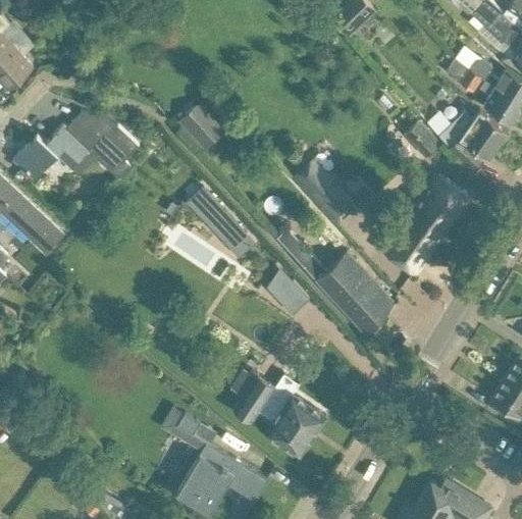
[(521,30),(521,31),(488,0),(461,0),(473,12),(471,14),(500,42),(516,52),(512,58),(521,65),(521,30)]
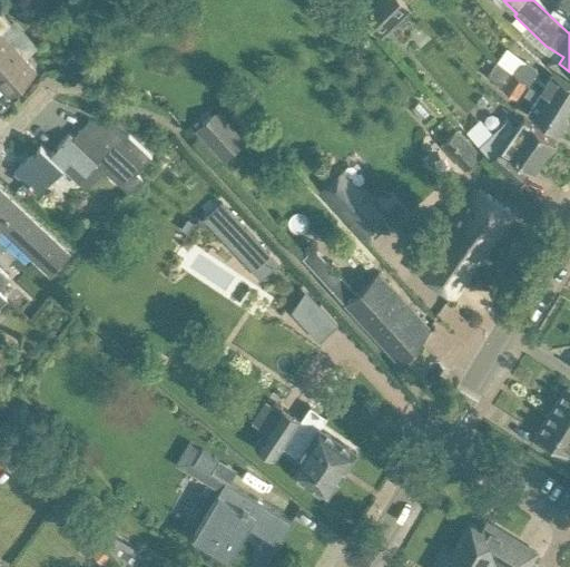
[(569,22),(569,7),(560,0),(559,0),(552,11),(569,22)]
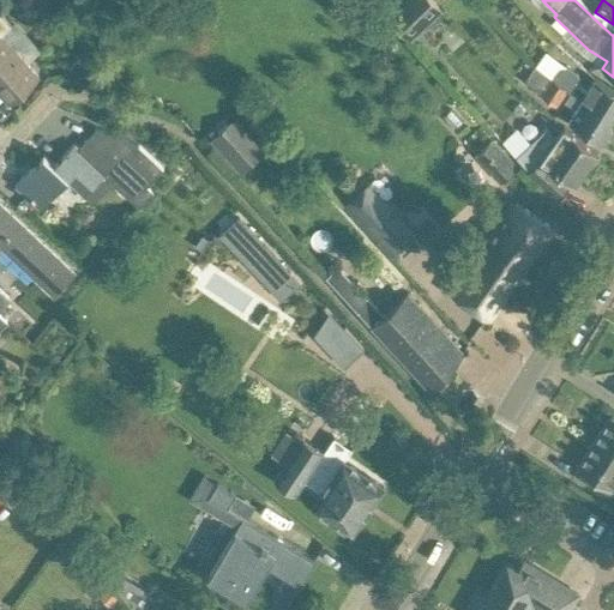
[(429,1),(398,30),(410,43),(443,13),(429,1)]
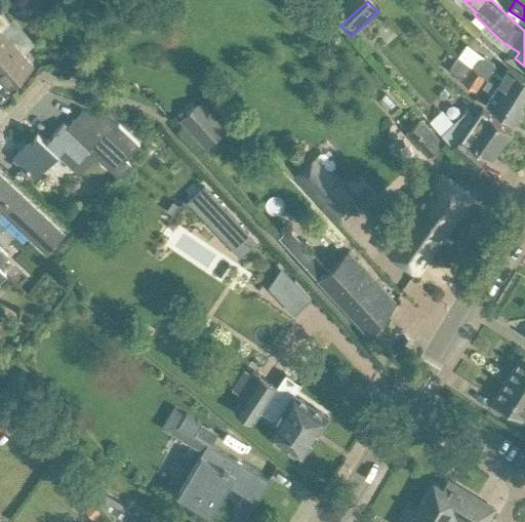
[(0,10),(0,80),(8,89),(33,67),(1,32),(10,23),(0,10)]
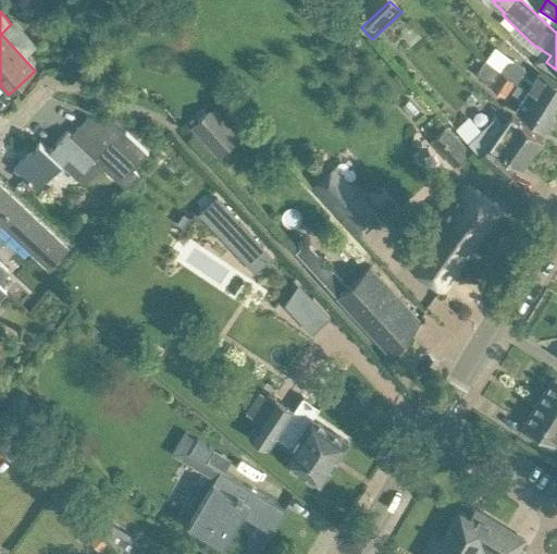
[(500,74),(517,86),(556,111),(556,83),(540,73),(532,85),(522,78),(524,74),(525,73),(525,72),(525,71),(525,70),(524,69),(523,68),(515,62),(514,61),(511,61),(510,62),(509,62),(508,63),(500,74)]
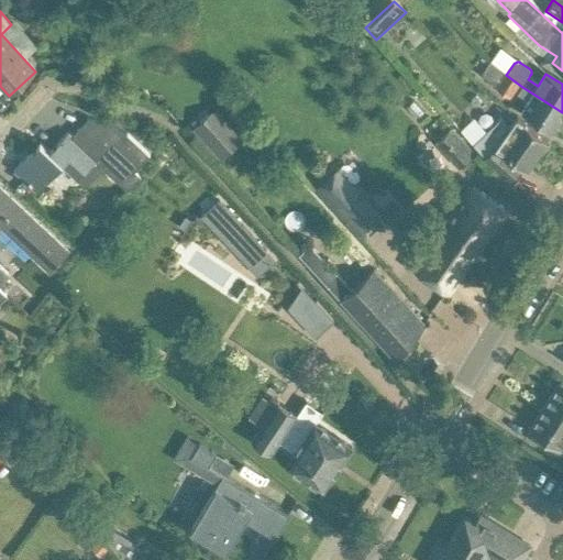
[(490,63),(482,75),(497,86),(506,75),(490,63)]
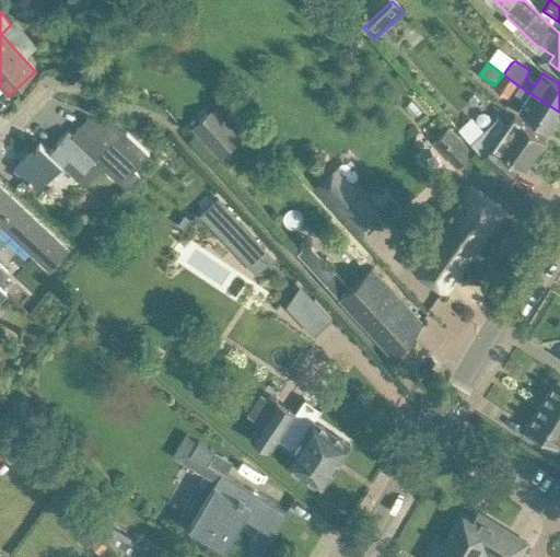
[(518,112),(551,132),(559,117),(559,112),(520,86),(515,94),(525,101),(518,112)]
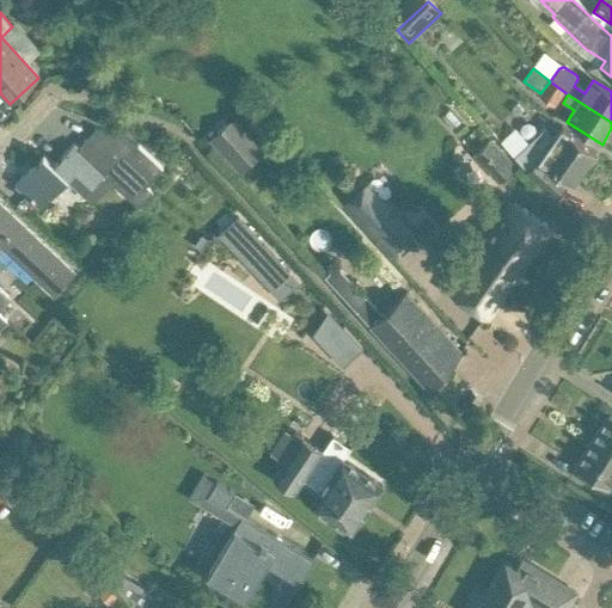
[(233,121),(212,141),(240,173),(263,153),(233,121)]
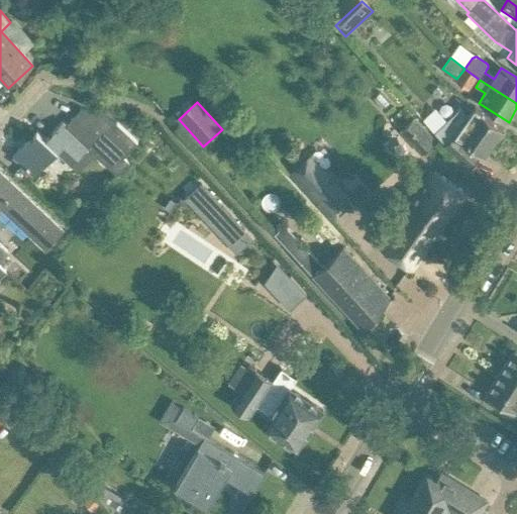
[(450,149),(470,171),(482,155),(485,157),(505,129),(476,108),(464,122),(455,113),(435,133),(450,149)]
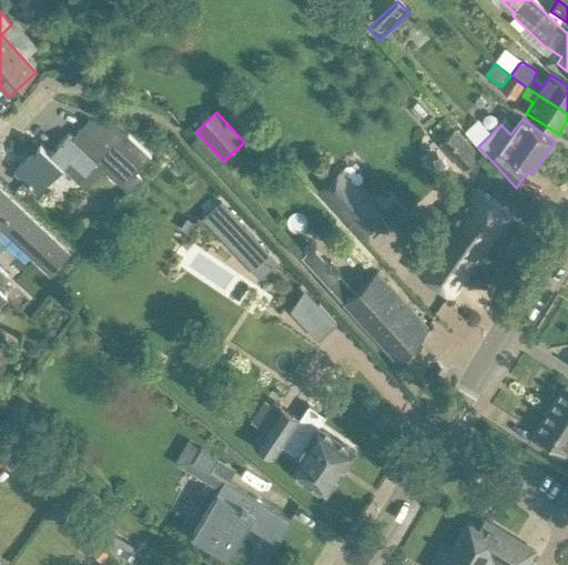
[(73,138),(69,134),(51,154),(41,145),(14,173),(38,195),(63,168),(79,182),(98,161),(131,191),(142,179),(137,173),(151,158),(129,137),(90,120),(73,138)]
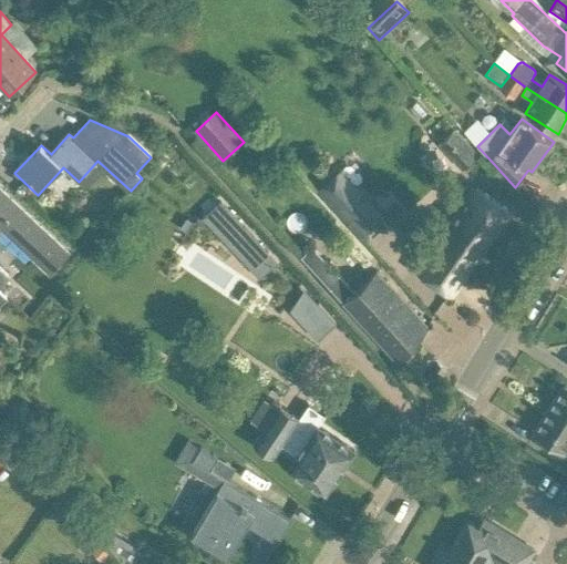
[(452,131),(436,145),(462,172),(476,157),(452,131)]
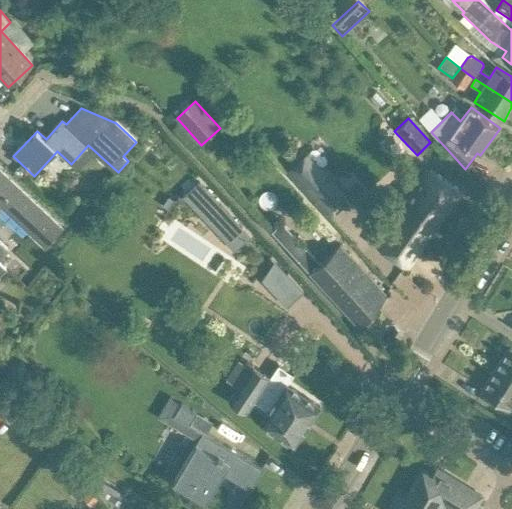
[(289,171),(316,201),(334,185),(307,155),(289,171)]
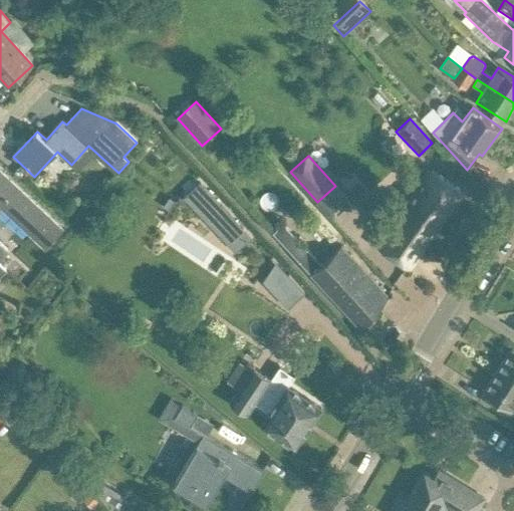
[(378,246),(409,267),(463,192),(432,171),(378,246)]
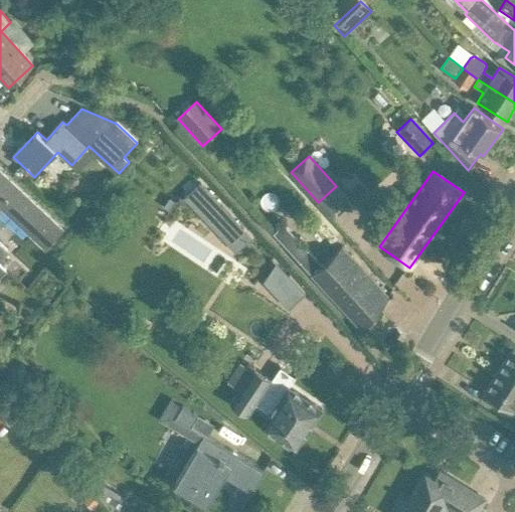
[(62,230),(0,172),(0,207),(1,206),(45,248),(62,230)]
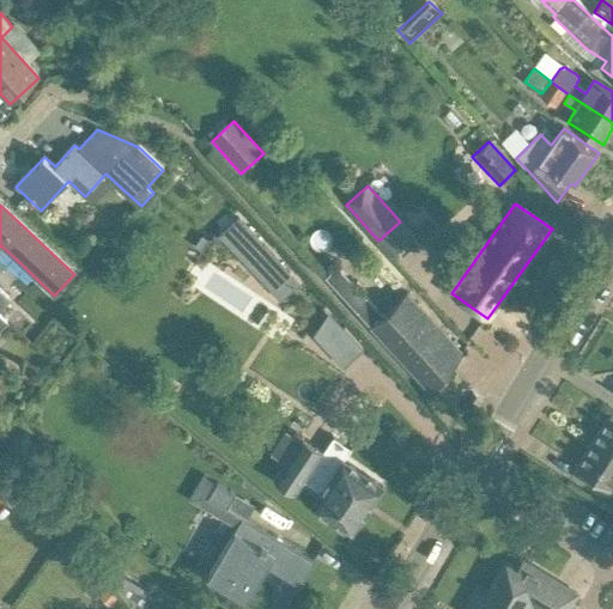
[(241,217),(222,235),(287,305),(307,287),(241,217)]
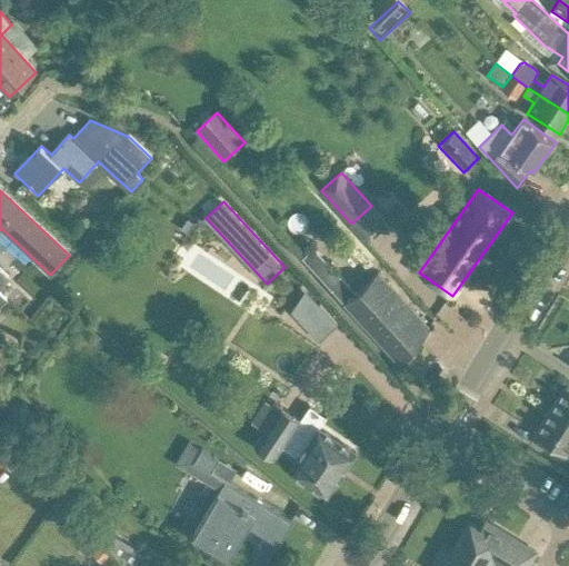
[(327,262),(316,274),(402,366),(429,329),(378,274),(356,294),(327,262)]
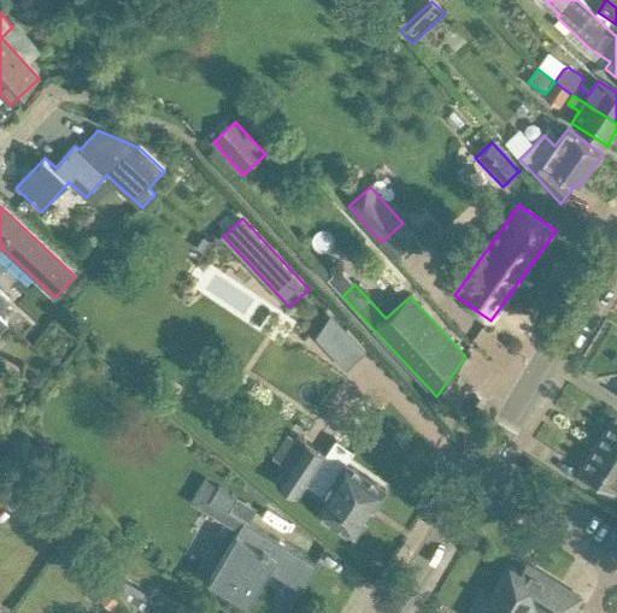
[(0,316),(12,304),(0,292),(0,316)]
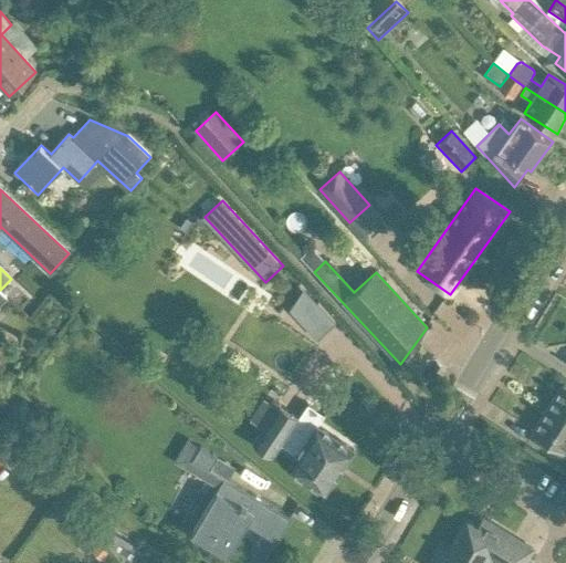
[(308,290),(291,306),(322,339),(339,322),(308,290)]
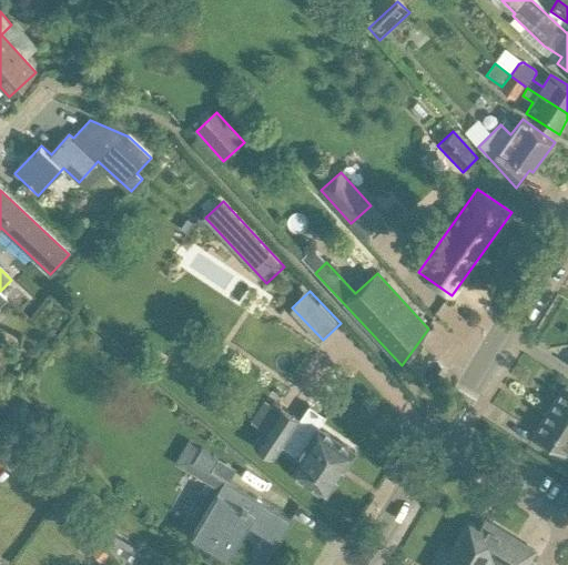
[(567,386),(566,385),(535,434),(565,455),(567,450),(567,386)]
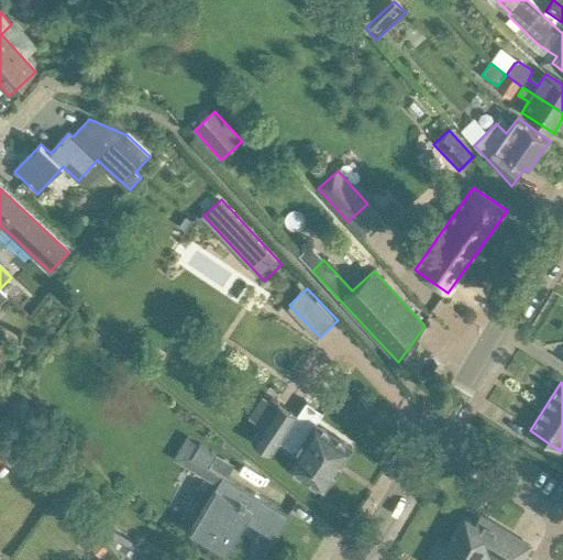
[(251,441),(271,454),(280,440),(297,416),(272,399),(268,404),(263,399),(249,419),(261,427),(251,441)]
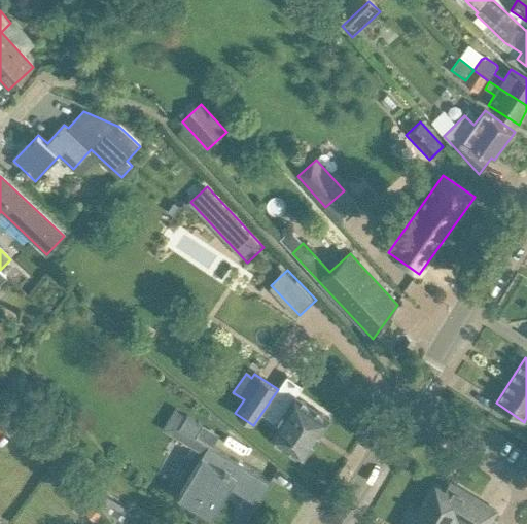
[(270,434),(303,456),(328,419),(295,396),(302,387),(287,377),(278,389),(262,412),(278,422),(270,434)]
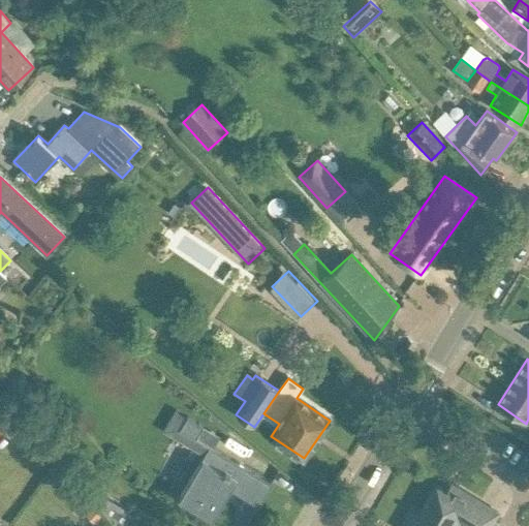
[(196,439),(204,428),(186,416),(172,440),(203,459),(179,498),(213,519),(230,491),(259,507),(273,485),(196,439)]
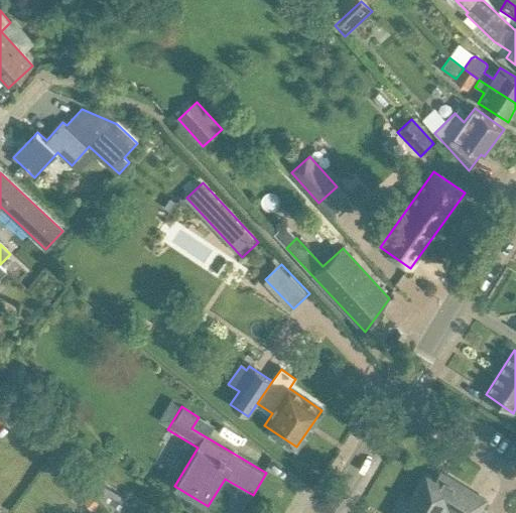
[(158,468),(183,469),(184,446),(160,445),(158,468)]
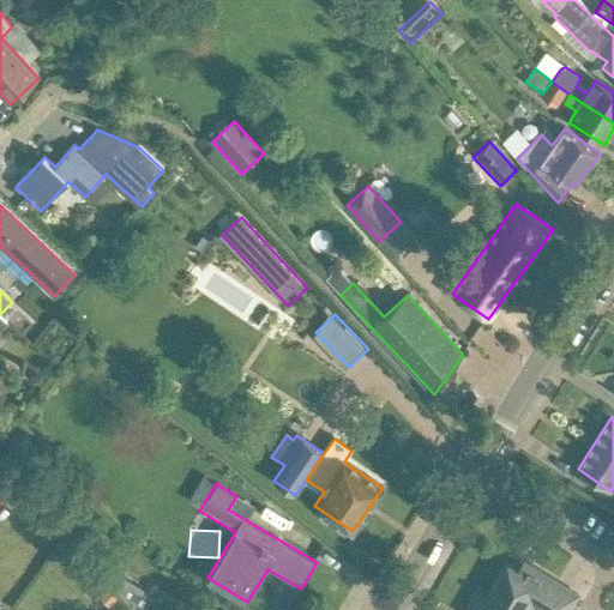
[(480,593),(469,609),(521,609),(525,603),(536,609),(570,609),(578,596),(528,566),(523,574),(507,566),(487,598),(480,593)]
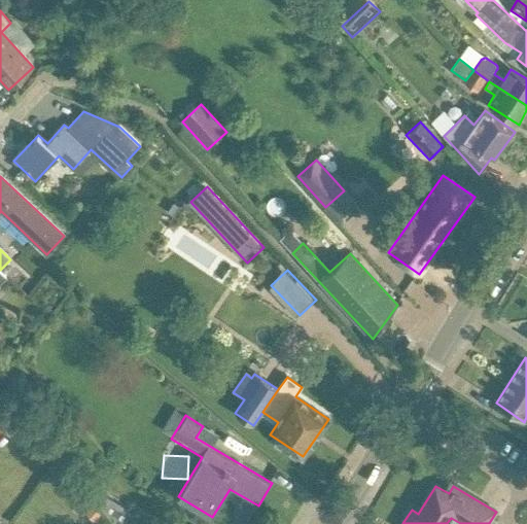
[(105,496),(98,507),(103,513),(114,523),(137,523),(140,519),(105,496)]
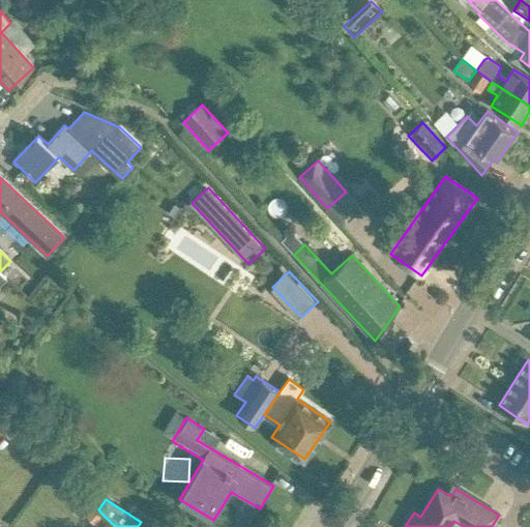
[(95,507),(86,517),(94,525),(104,516),(98,509),(95,507)]
